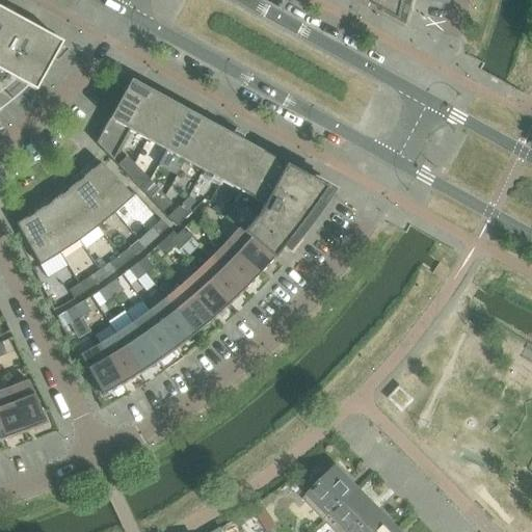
[(409,28),(416,0),(368,0),(368,2),(387,12),(384,16),(409,28)]
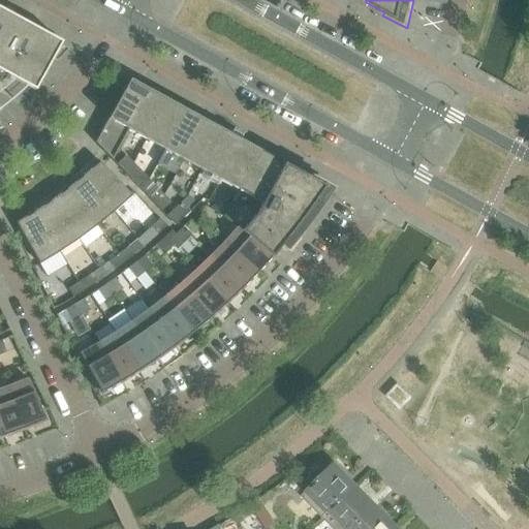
[(61,43),(0,9),(0,71),(14,80),(34,91),(61,43)]
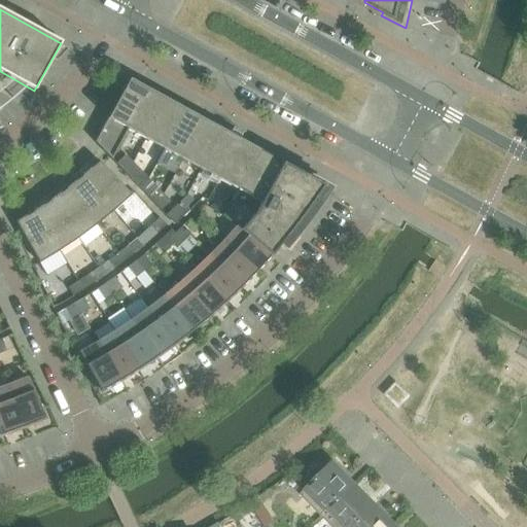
[(0,92),(14,79),(0,71),(0,92)]
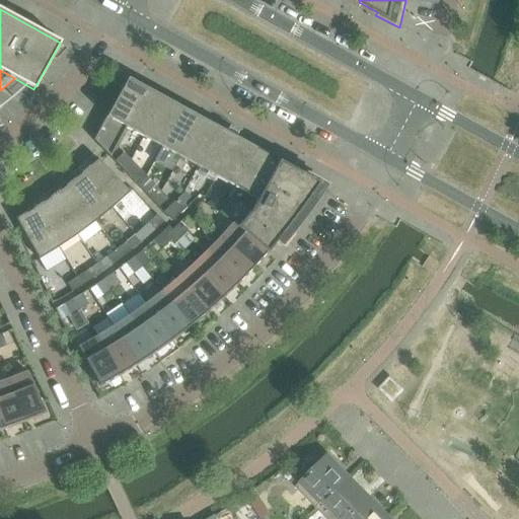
[(109,157),(126,128),(146,89),(127,79),(122,89),(121,89),(93,140),(109,157)]
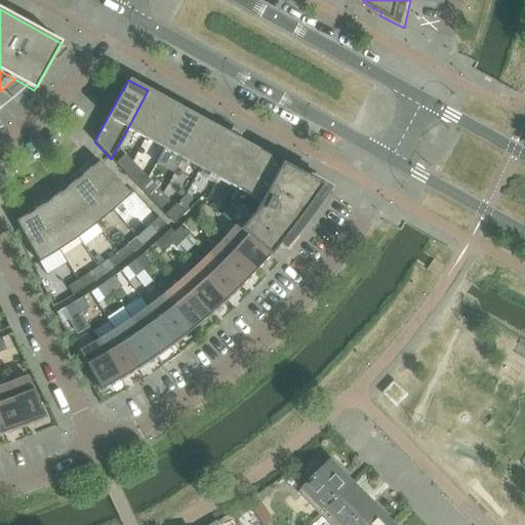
[(145,139),(166,101),(148,90),(127,129),(145,139)]
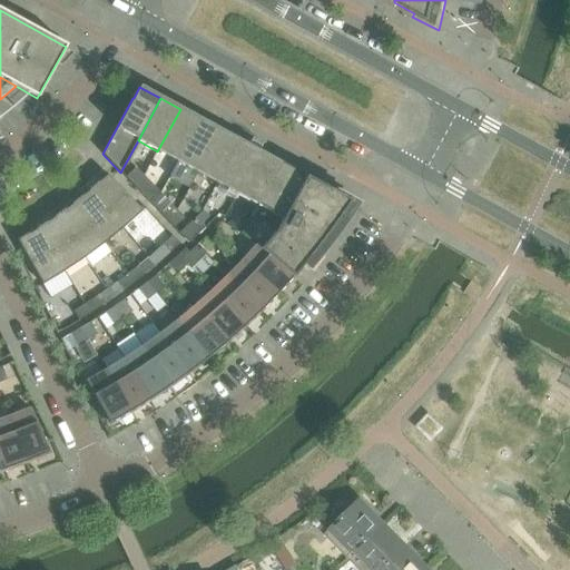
[(177,161),(199,120),(180,109),(157,151),(177,161)]
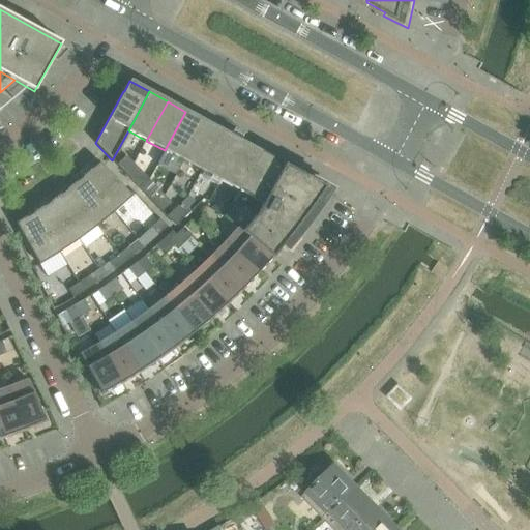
[(183,160),(204,121),(185,112),(165,150),(183,160)]
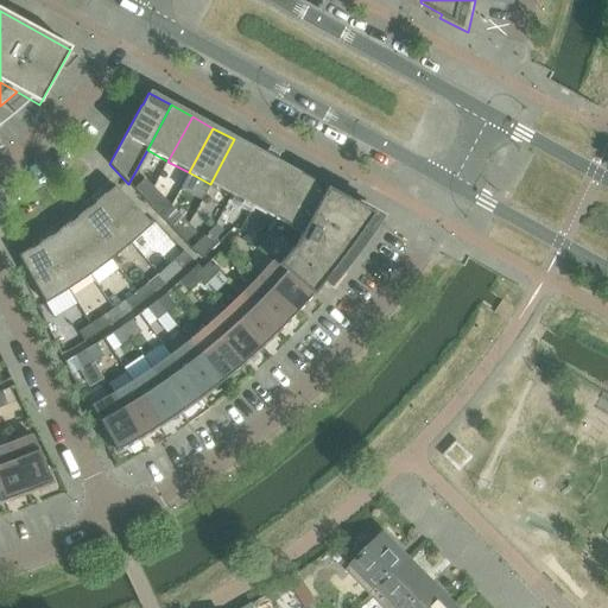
[(230,196),(255,151),(234,139),(210,184),(230,196)]
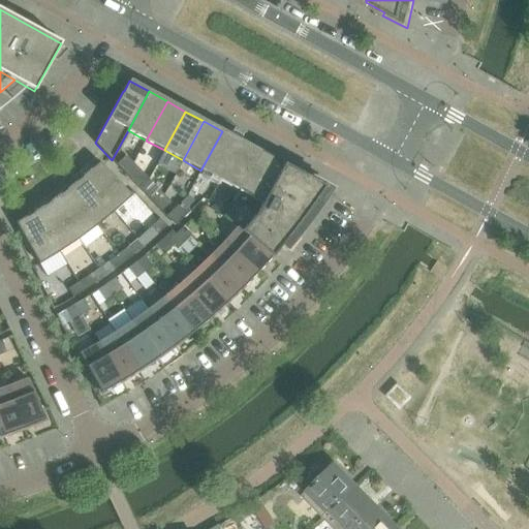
[(219,181),(241,142),(222,131),(200,170),(219,181)]
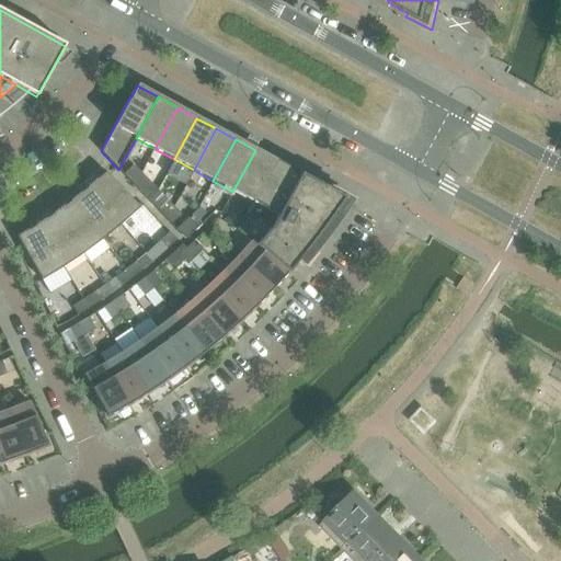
[(253,203),(267,176),(275,161),(263,155),(255,150),(232,192),(251,202),(253,203)]
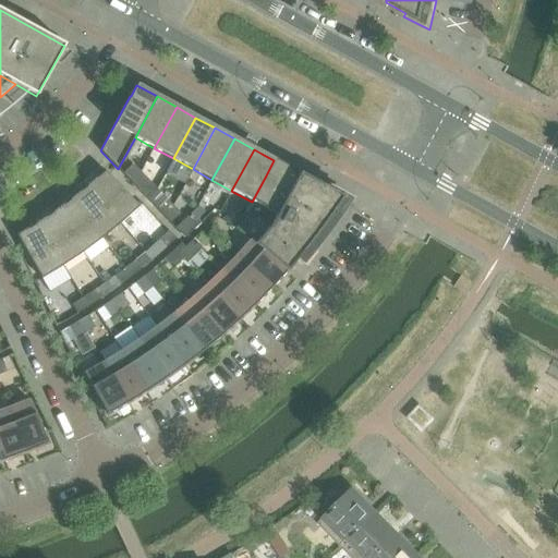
[(254,243),(291,174),(293,170),(274,160),(266,176),(252,202),(250,201),(235,227),(251,241),(254,243)]
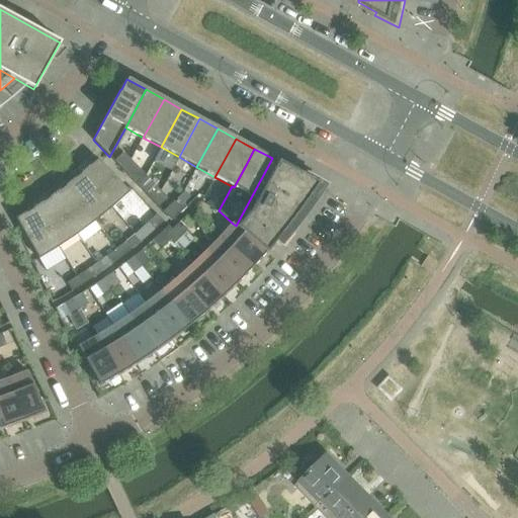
[(120,169),(130,160),(122,153),(113,162),(120,169)]
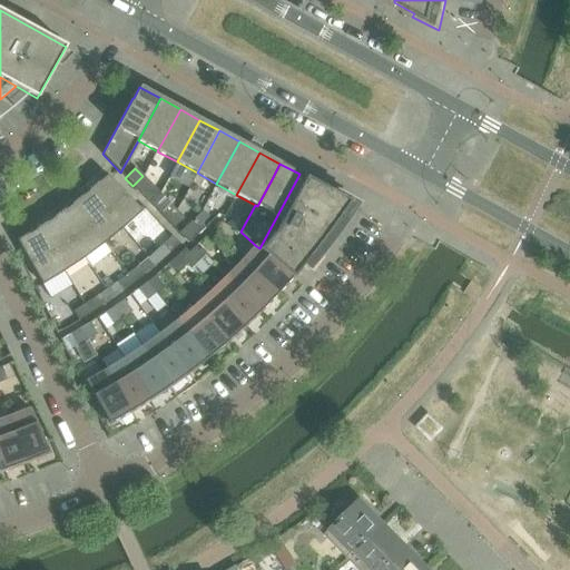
[(141,212),(107,175),(102,177),(104,178),(98,184),(98,183),(89,190),(123,229),(141,212)]
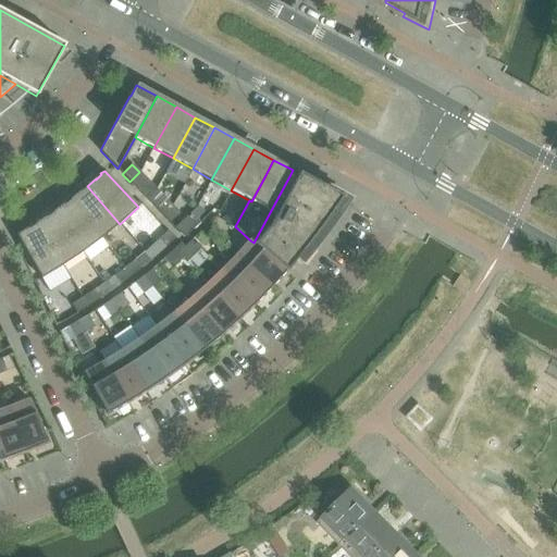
[(137,189),(148,180),(139,172),(130,182),(137,189)]
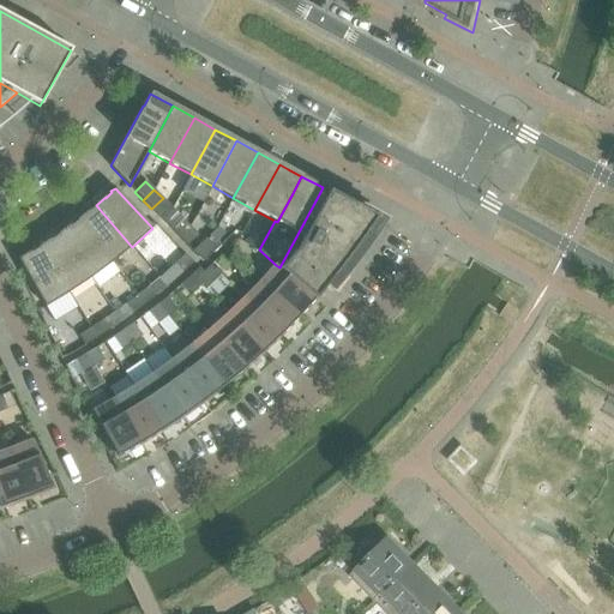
[(365,250),(357,245),(365,234),(373,239),(385,220),(360,205),(359,208),(327,191),(325,194),(320,192),(280,268),(314,299),(338,270),(345,275),(365,250)]
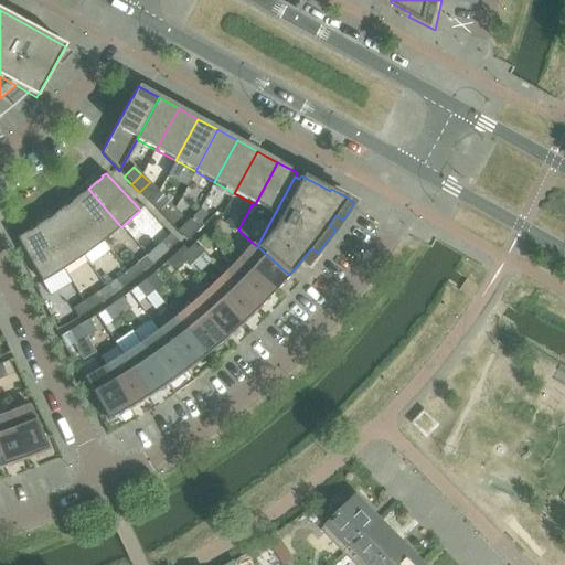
[(148,201),(158,192),(150,182),(139,192),(148,201)]
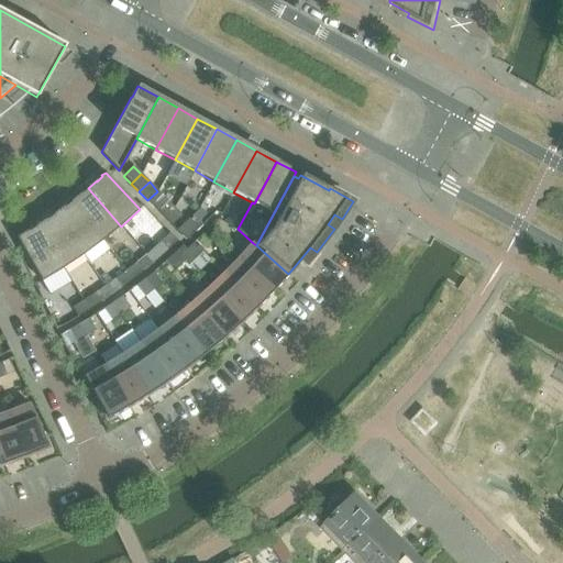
[(121,227),(88,188),(86,190),(80,195),(80,194),(72,201),(102,241),(121,227)]
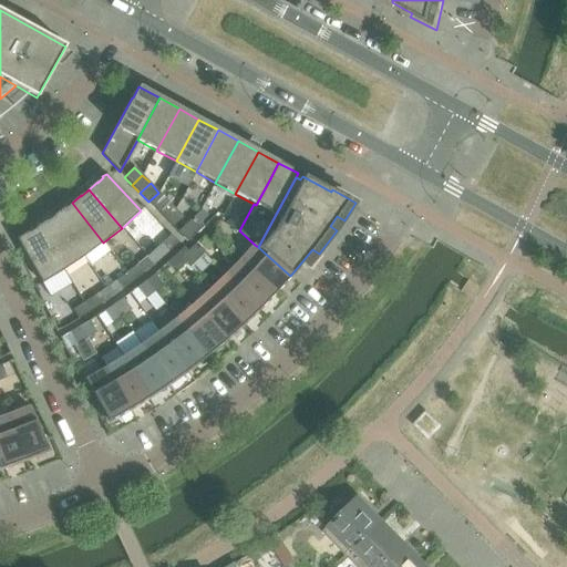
[(157,210),(167,200),(158,193),(148,202),(157,210)]
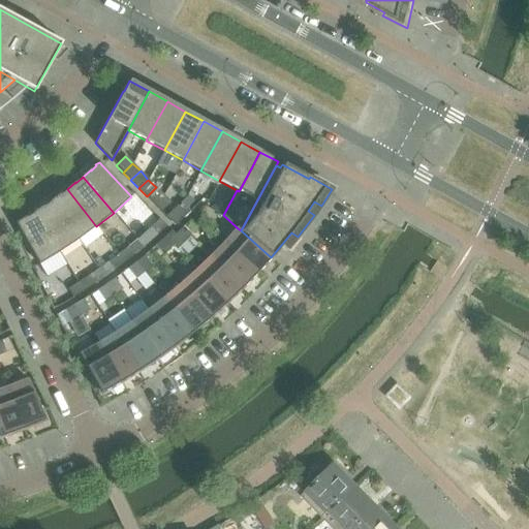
[(154,205),(163,195),(156,187),(147,196),(154,205)]
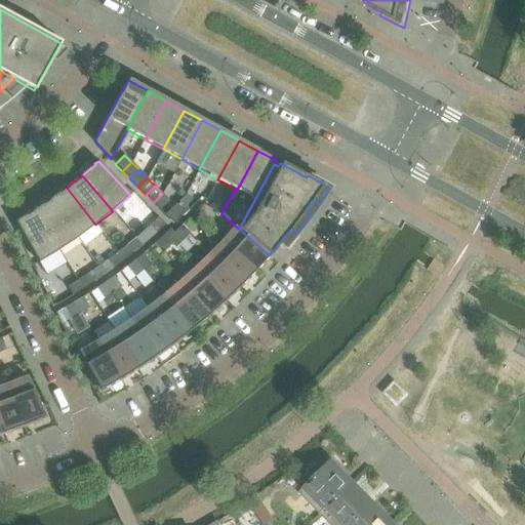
[(95,225),(67,188),(64,190),(65,191),(59,195),(58,194),(50,200),(77,238),(83,247),(102,233),(95,225)]
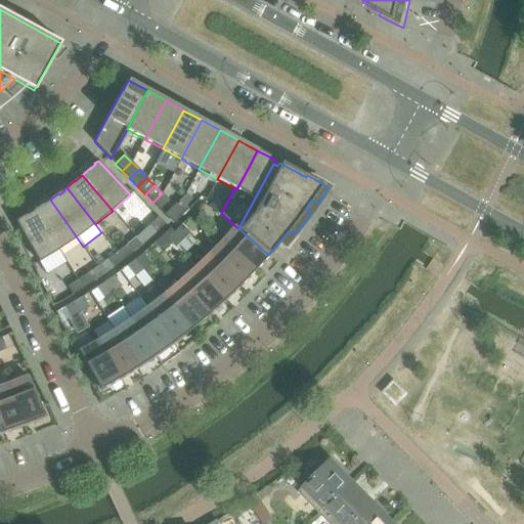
[(160,211),(169,201),(162,193),(153,203),(160,211)]
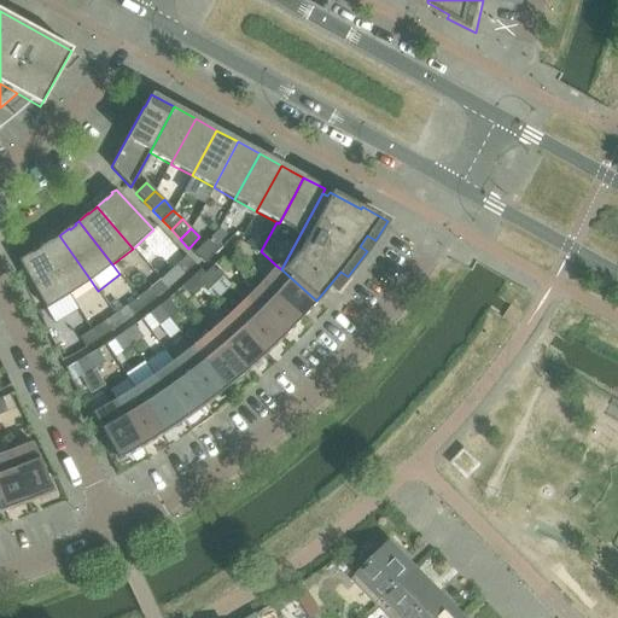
[(91,280),(59,235),(56,237),(57,238),(51,243),(50,242),(40,249),(69,295),(91,280)]
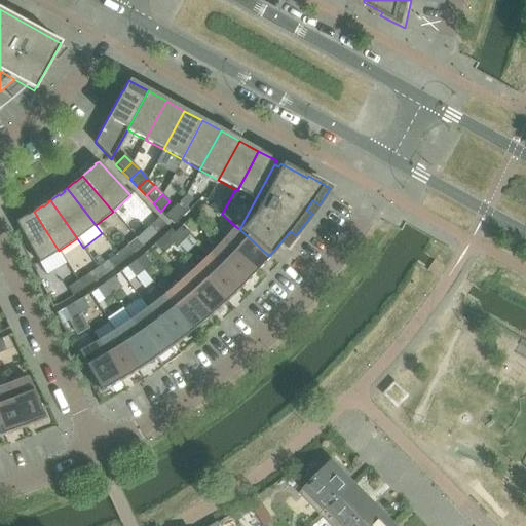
[(189,211),(180,201),(172,209),(181,218),(189,211)]
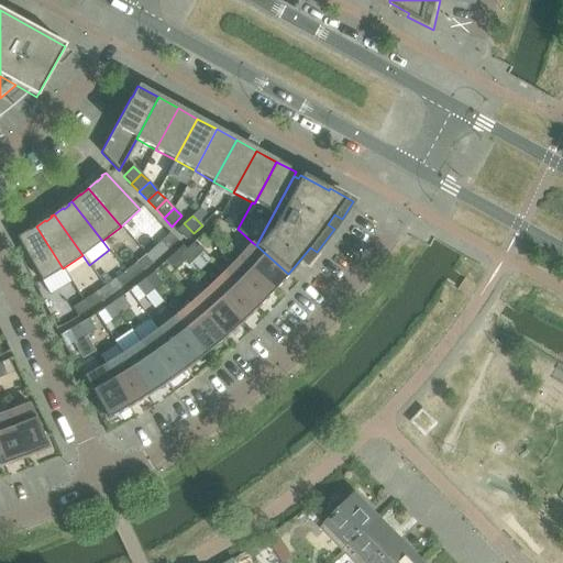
[(194,233),(184,223),(176,231),(186,241),(194,233)]
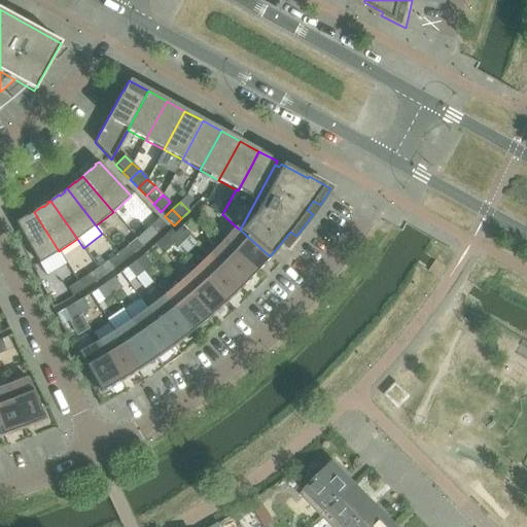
[(59,251),(34,212),(31,213),(31,214),(26,217),(25,216),(15,222),(39,264),(59,252),(59,251)]
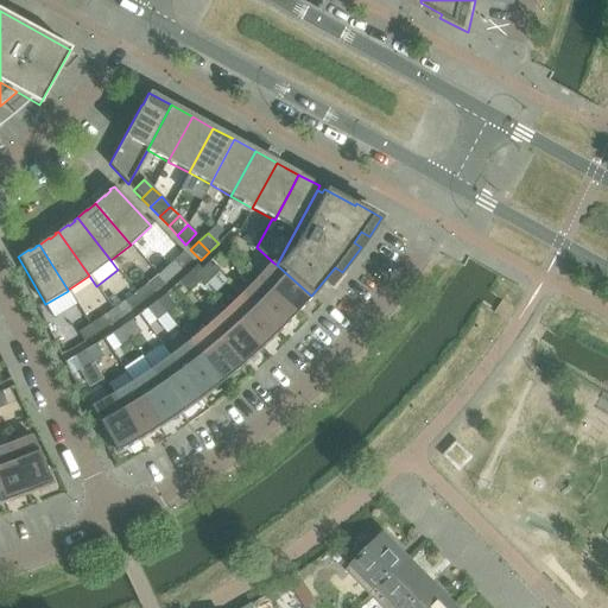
[(181,271),(191,260),(183,252),(172,261),(181,271)]
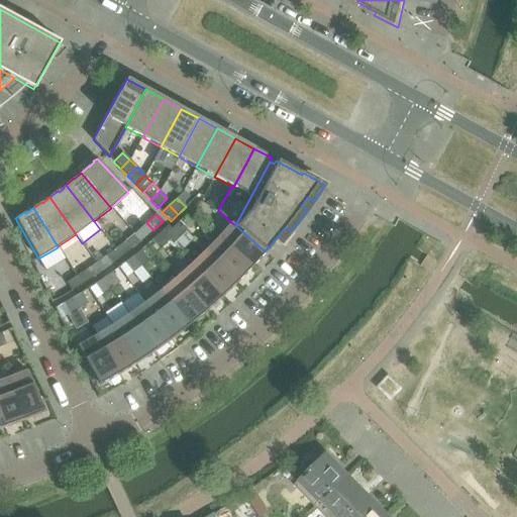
[(172,245),(185,232),(177,223),(172,229),(168,225),(160,232),(169,241),(172,245)]
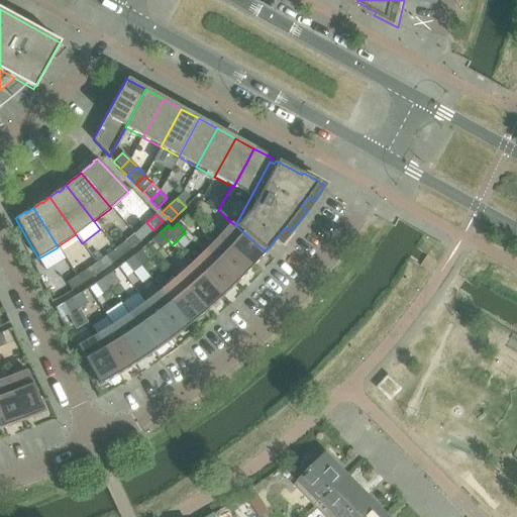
[(265,251),(235,225),(232,223),(218,237),(250,268),(265,251)]
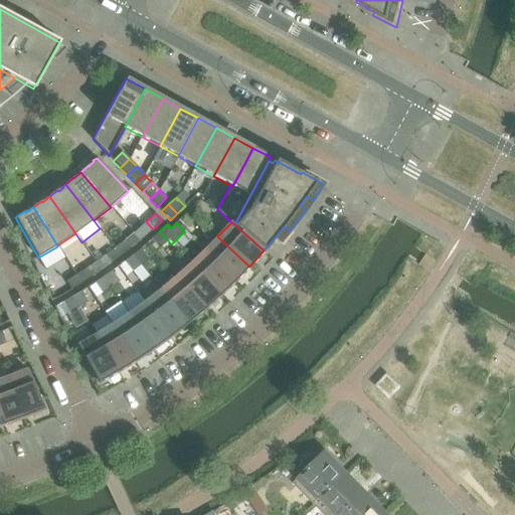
[(168,240),(159,231),(152,238),(160,247),(168,240)]
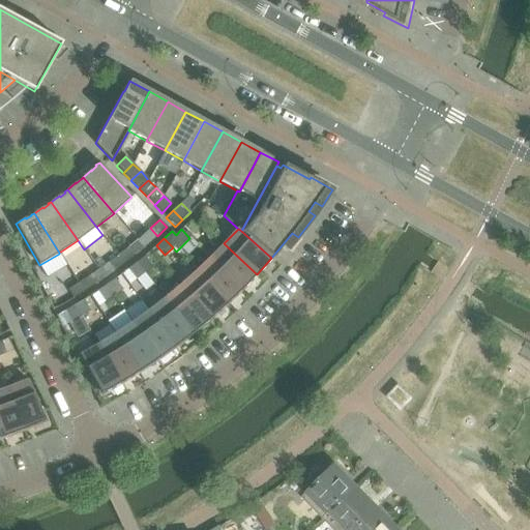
[(124,263),(144,248),(137,240),(118,255),(124,263)]
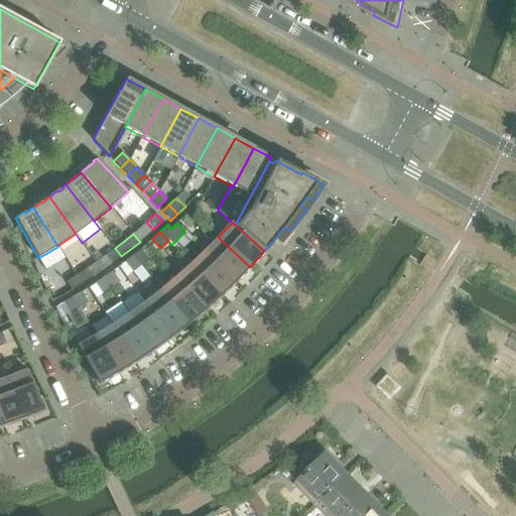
[(250,267),(218,237),(205,251),(235,282),(250,267)]
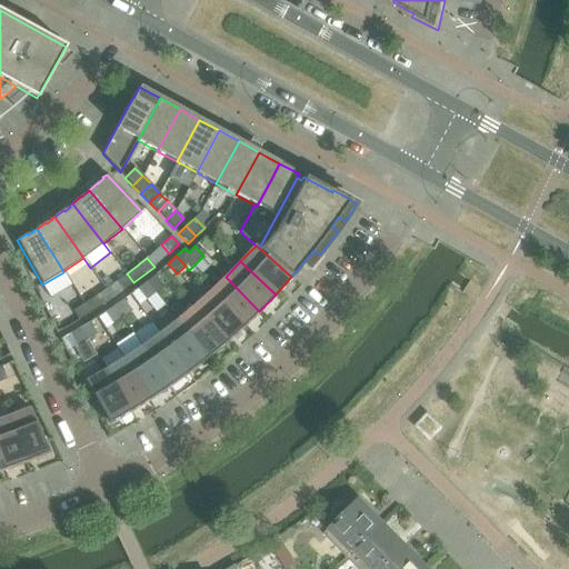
[(133,282),(127,273),(106,290),(112,299),(123,291),(133,282)]
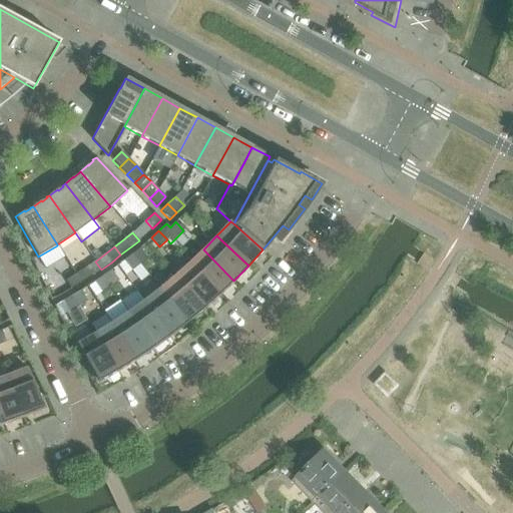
[(147,258),(139,247),(131,254),(139,265),(147,258)]
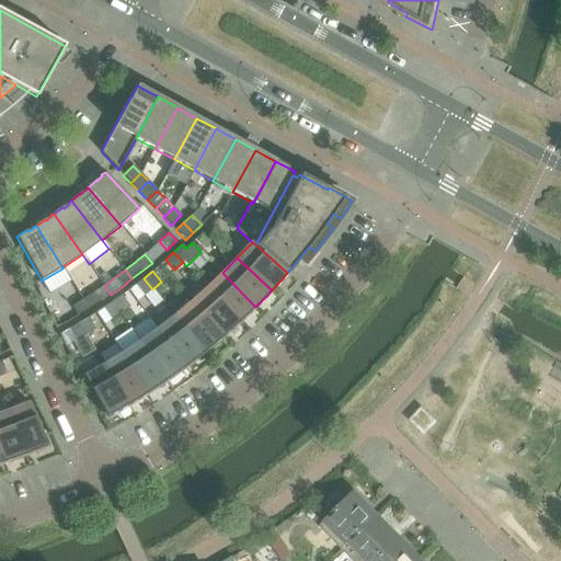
[(255,307),(222,273),(206,288),(239,322),(255,307)]
